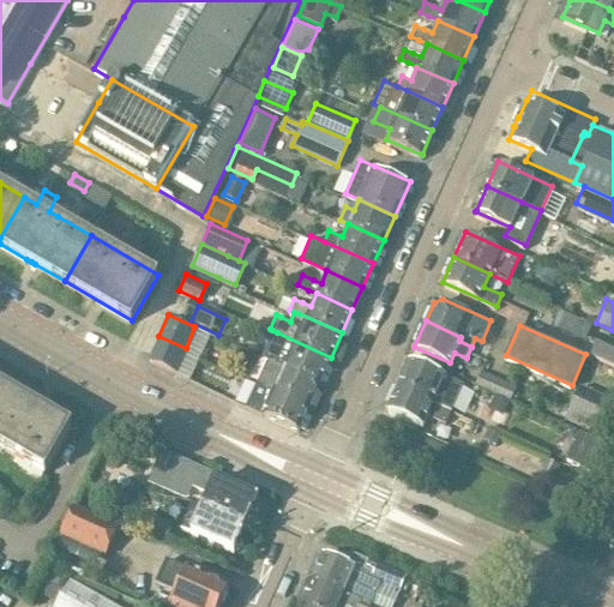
[(272,330),(263,354),(266,356),(272,359),(320,380),(331,358),(277,332),(272,330)]
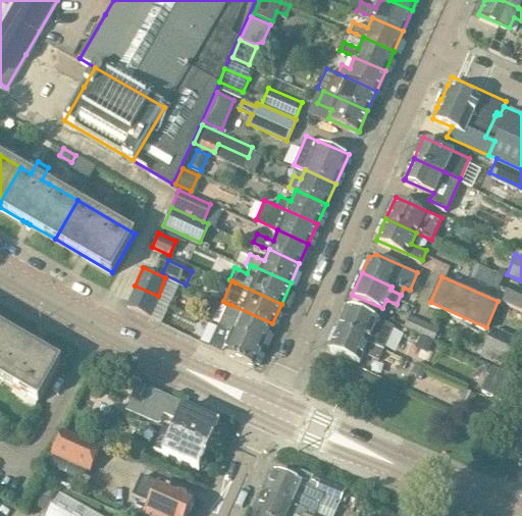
[(521,306),(521,286),(513,281),(505,298),(521,306)]
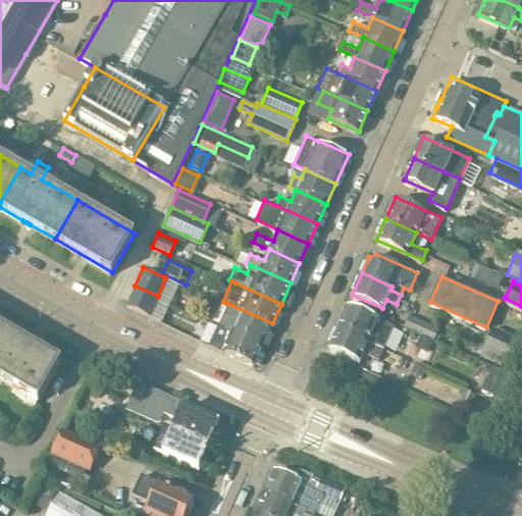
[(150,313),(158,296),(135,286),(126,303),(150,313)]
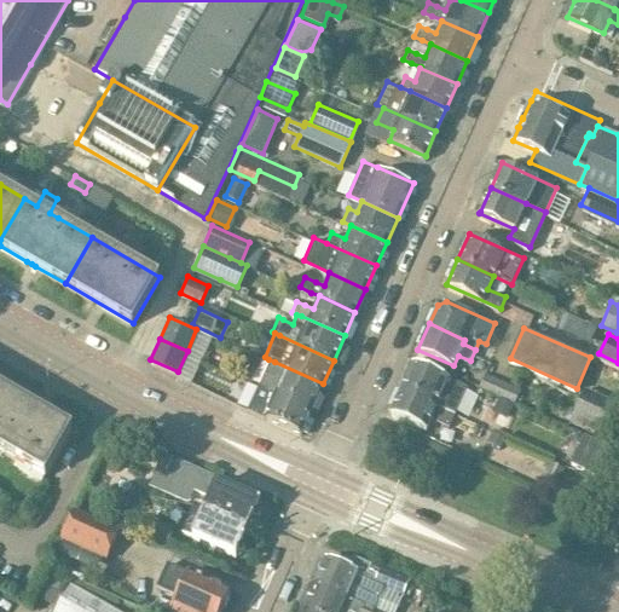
[(268,359),(258,384),(264,385),(312,406),(323,384),(275,362),(268,359)]
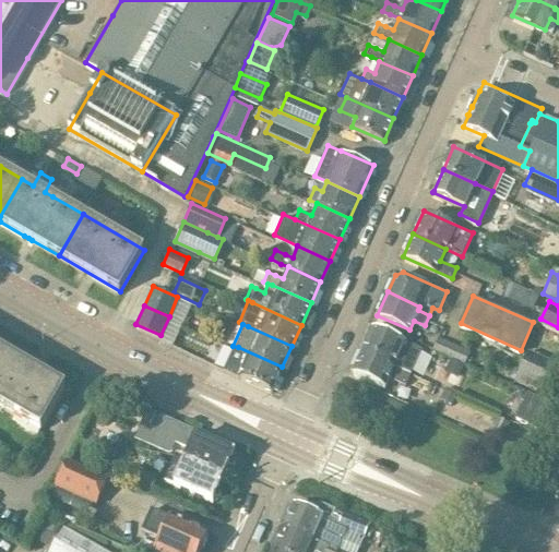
[(411,370),(421,346),(373,324),(363,347),(395,361),(395,363),(411,370)]
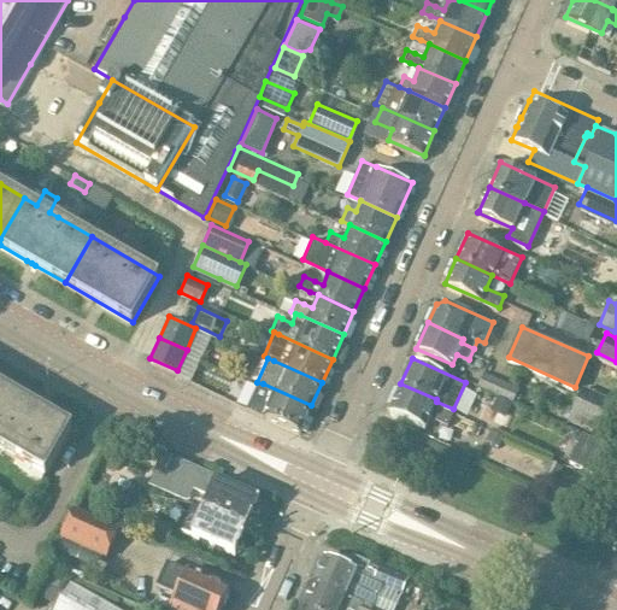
[(521,386),(486,370),(480,382),(515,398),(521,386)]
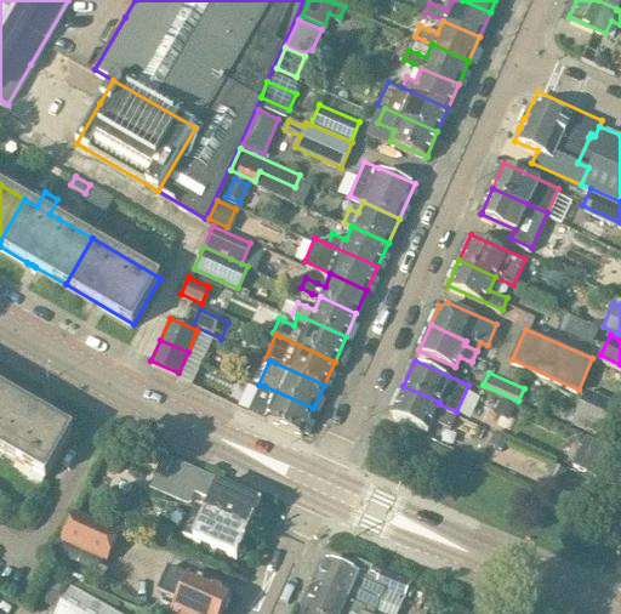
[(605,433),(620,401),(615,398),(620,386),(593,374),(574,420),(605,433)]
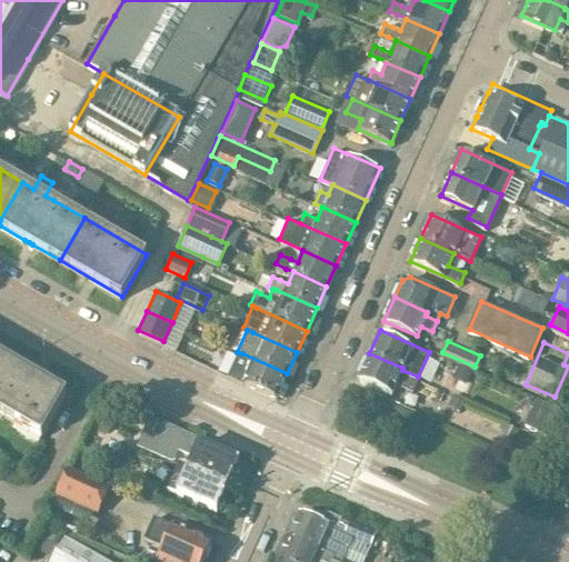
[(277,395),(287,373),(242,353),(237,352),(227,374),(243,381),(277,395)]
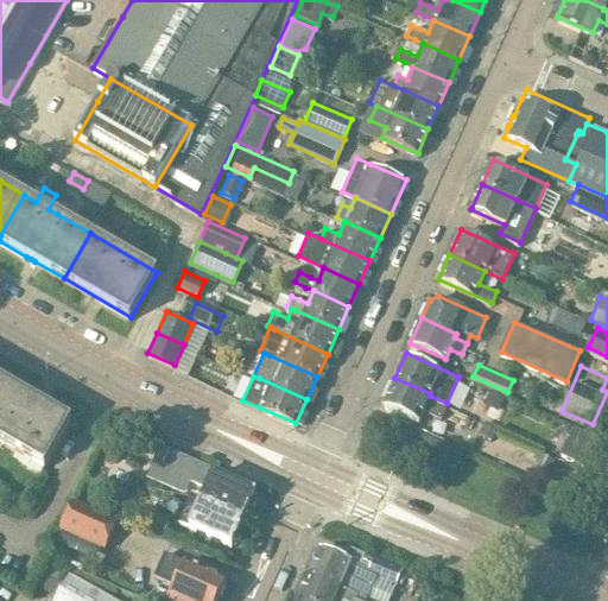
[(447,403),(430,396),(430,393),(394,378),(384,403),(419,419),(424,409),(441,416),(447,403)]
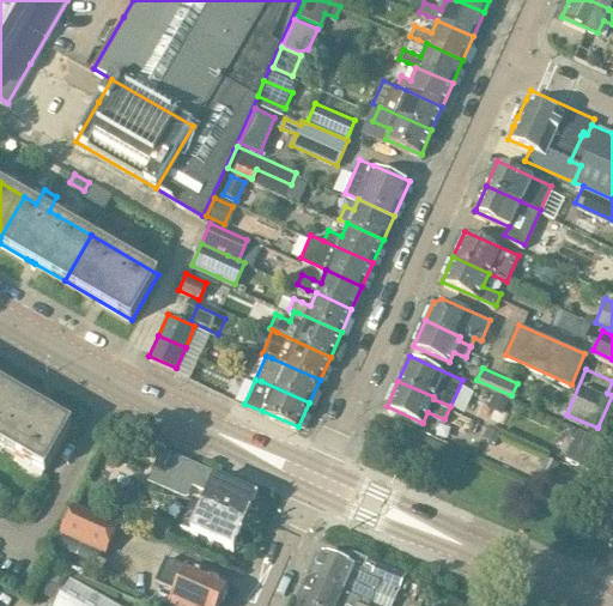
[(0,443),(44,470),(72,424),(5,385),(0,392),(0,443)]
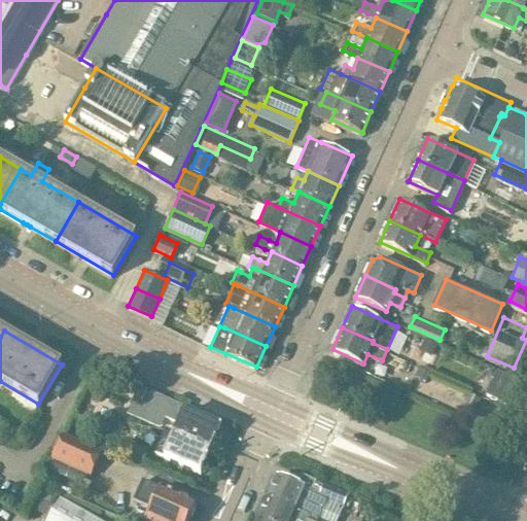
[(424,337),(419,350),(430,354),(436,342),(424,337)]
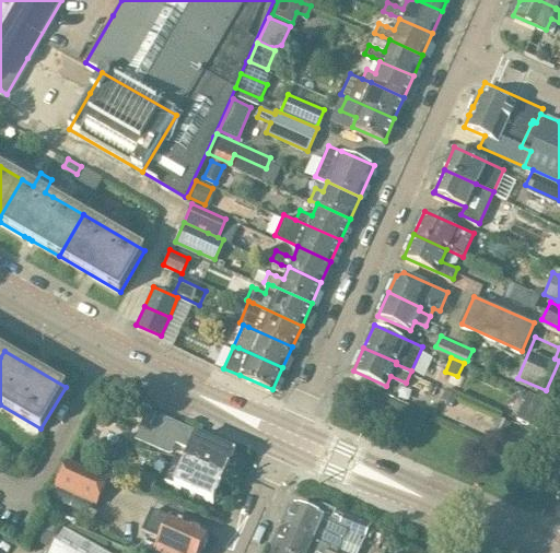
[(444,388),(440,397),(453,401),(456,393),(444,388)]
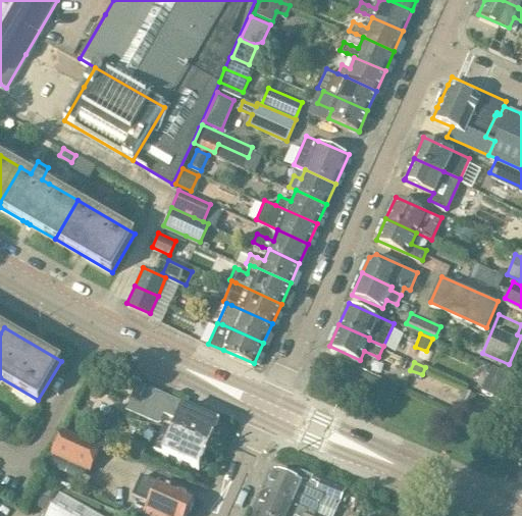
[(502,396),(512,372),(492,363),(482,388),(502,396)]
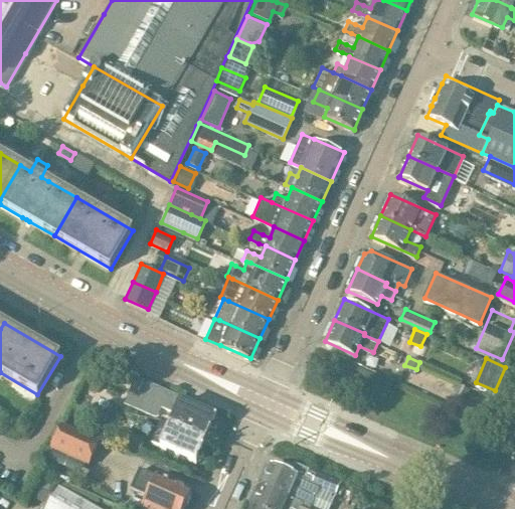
[(217,422),(215,418),(216,416),(195,406),(196,402),(175,393),(174,396),(138,379),(132,392),(133,392),(130,399),(160,412),(163,406),(175,411),(170,422),(206,439),(210,430),(214,428),(217,422)]
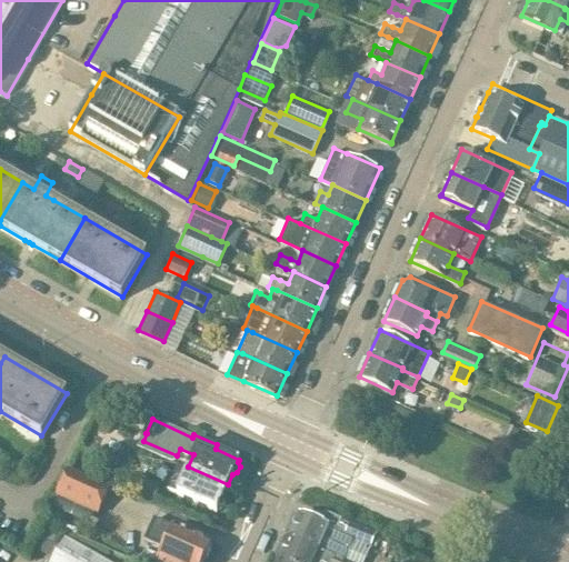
[(228,484),(188,467),(177,461),(166,484),(178,490),(177,491),(217,509),(218,507),(222,504),(225,499),(223,494),(228,484)]
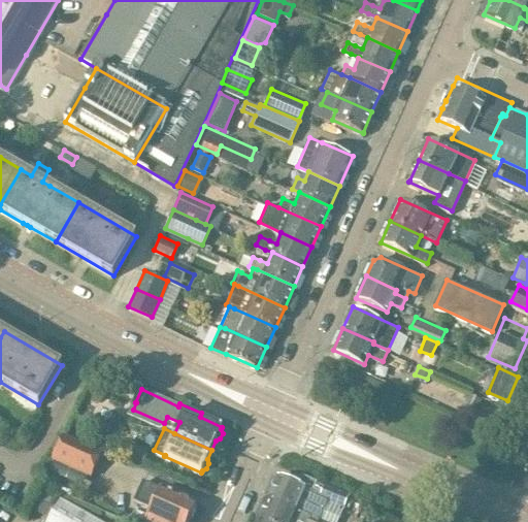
[(91,475),(100,452),(63,435),(53,458),(91,475)]
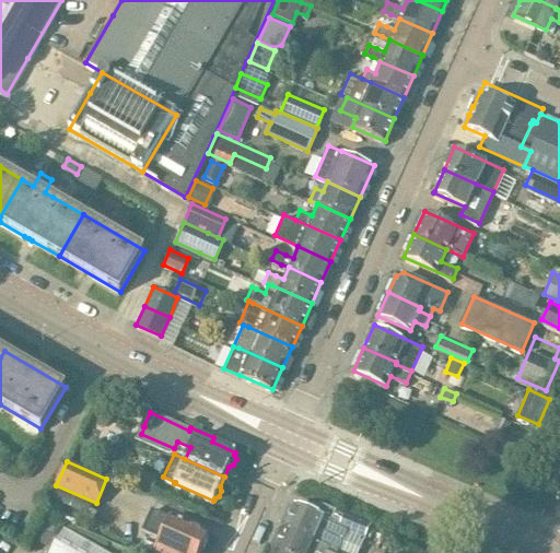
[(149,491),(156,474),(131,463),(125,480),(149,491)]
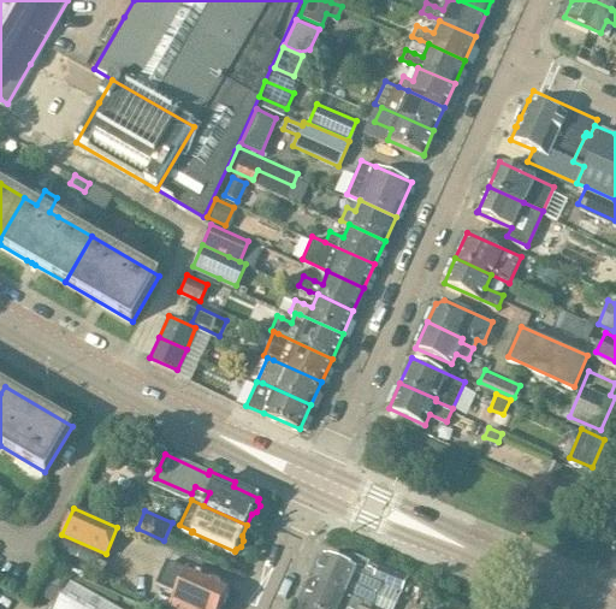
[(63,548),(55,553),(57,561),(64,565),(71,560),(70,551),(63,548)]
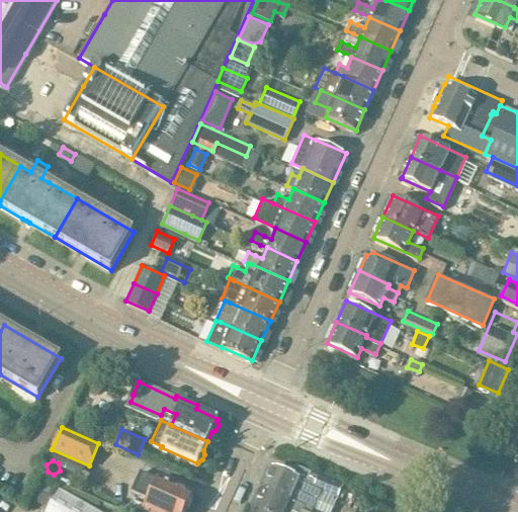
[(336,496),(341,484),(319,474),(318,475),(311,472),(311,471),(295,463),(291,473),(272,464),(263,486),(312,508),(321,489),(336,496)]
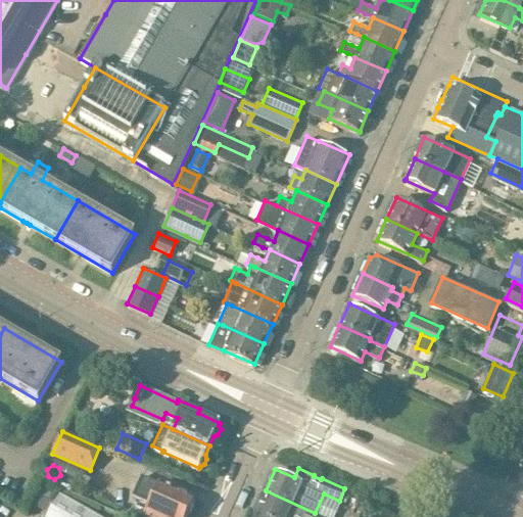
[(146,516),(185,516),(194,498),(158,481),(141,474),(133,495),(149,502),(143,515),(146,516)]
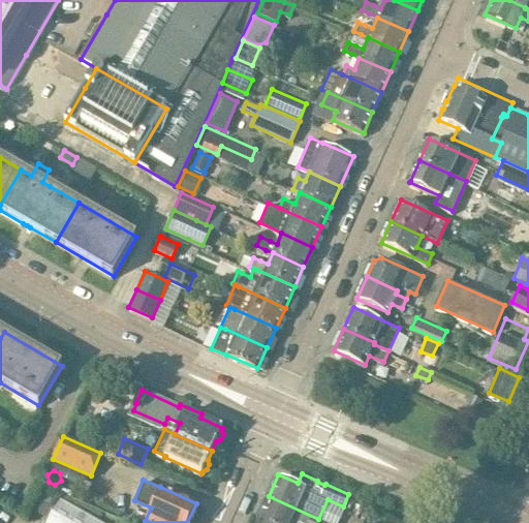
[(42,488),(36,500),(49,505),(54,494),(42,488)]
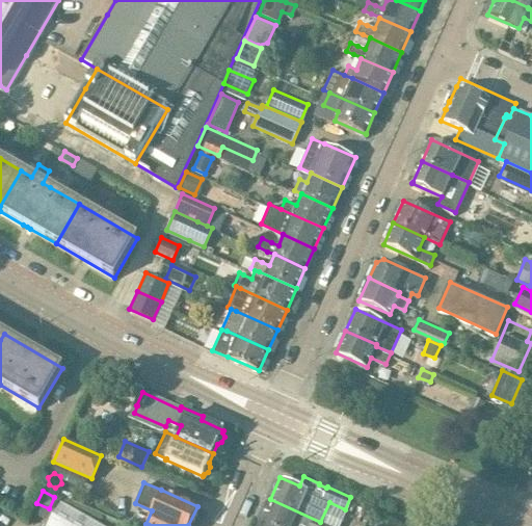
[(110,525),(58,498),(44,525),(110,525)]
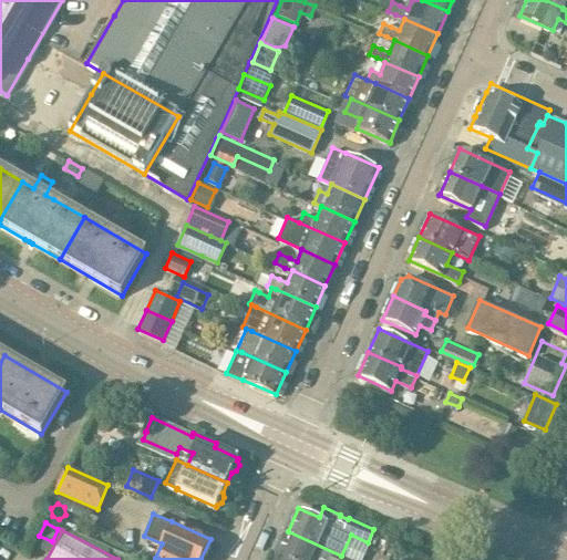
[(351,559),(341,556),(288,531),(278,555),(289,559),(351,559)]
